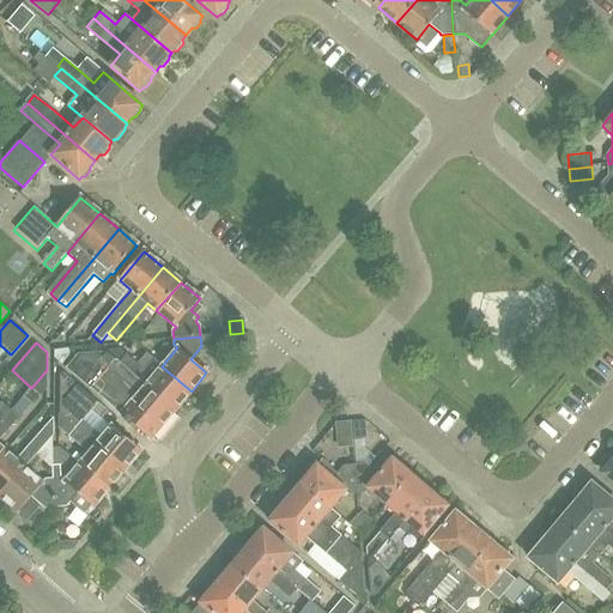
[(107,351),(108,352),(176,410),(192,392),(162,366),(146,353),(138,363),(121,350),(107,351)]
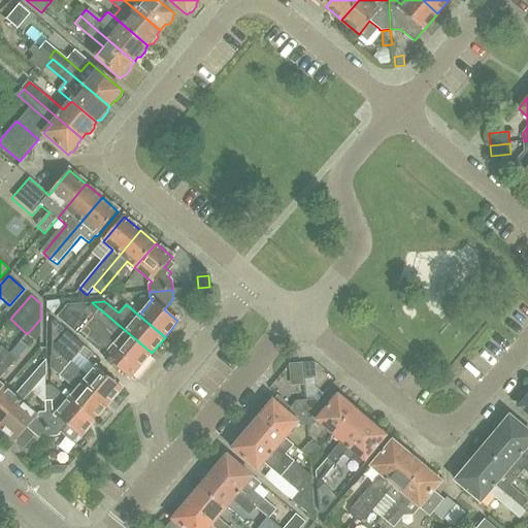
[(130,378),(152,353),(93,303),(68,305),(57,319),(77,335),(78,335),(108,360),(106,362),(111,367),(113,365),(130,378)]
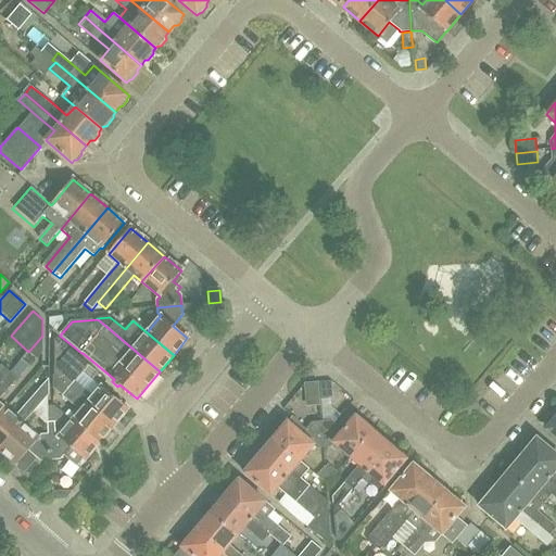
[(42,354),(42,336),(28,352),(37,359),(42,354)]
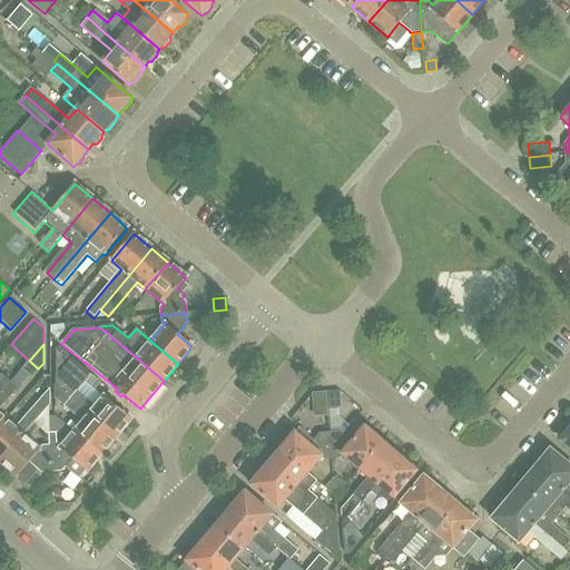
[(56,386),(116,436),(130,420),(104,396),(95,408),(76,391),(91,374),(59,346),(56,350),(56,386)]
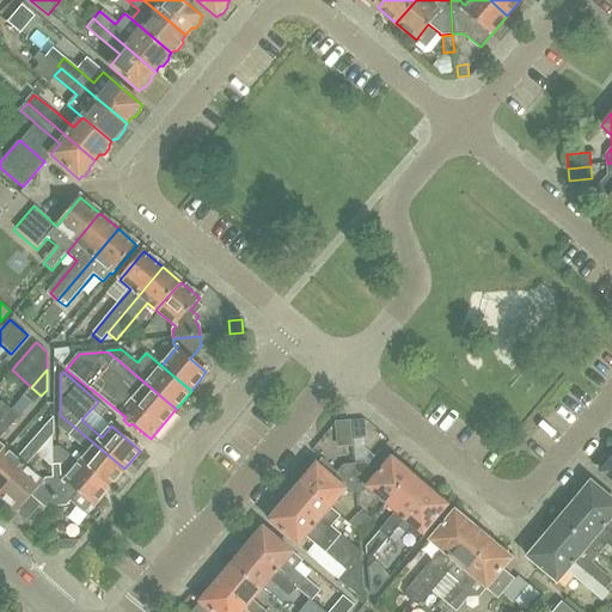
[(0,420),(0,456),(6,450),(0,444),(0,436),(17,417),(8,410),(0,420)]
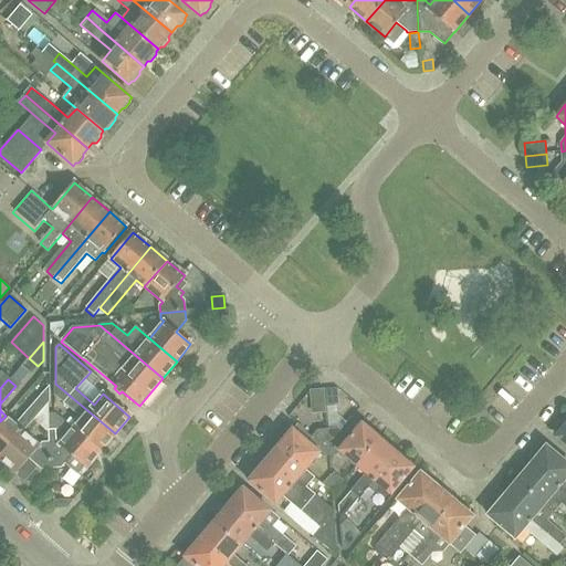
[(112,437),(115,433),(55,384),(54,396),(63,402),(82,419),(72,428),(100,452),(112,437)]
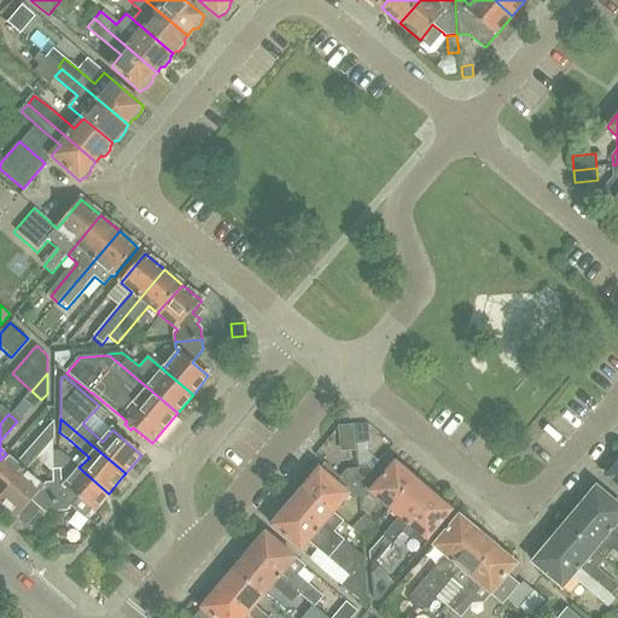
[(0,497),(25,470),(36,458),(53,438),(53,421),(47,430),(17,464),(6,454),(0,460),(0,497)]
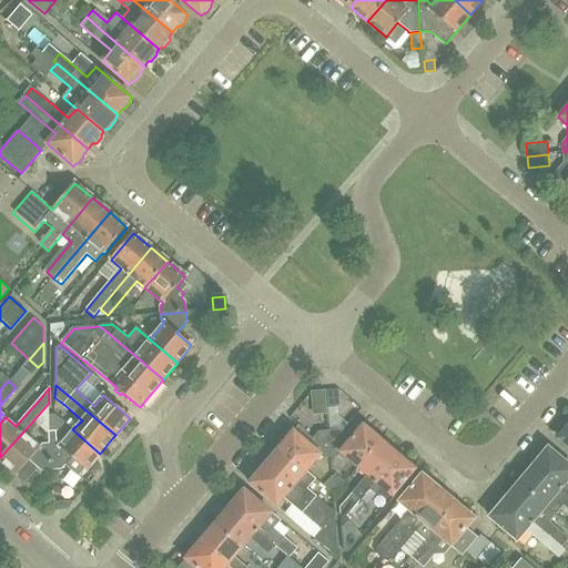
[(327,408),(337,407),(340,407),(338,389),(326,391),(327,408)]
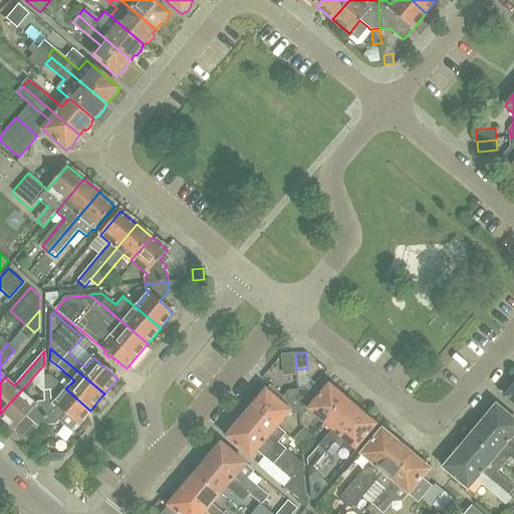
[(44,364),(30,380),(44,394),(44,396),(46,396),(46,375),(44,375),(44,364)]
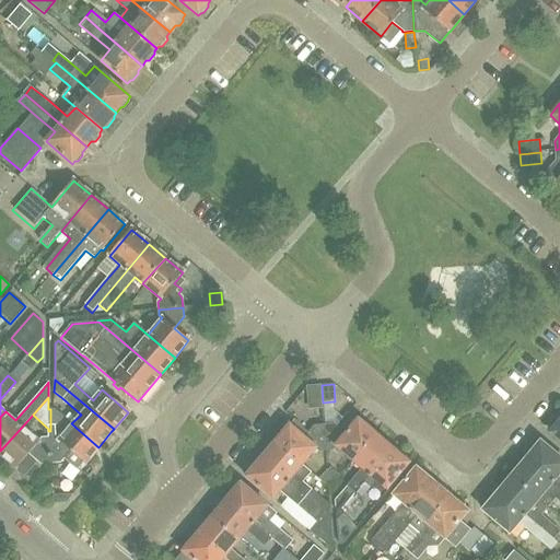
[(50,409),(50,431),(58,430),(58,426),(60,426),(66,429),(58,439),(55,436),(49,436),(50,463),(60,463),(70,451),(85,463),(98,447),(71,423),(55,409),(50,409)]
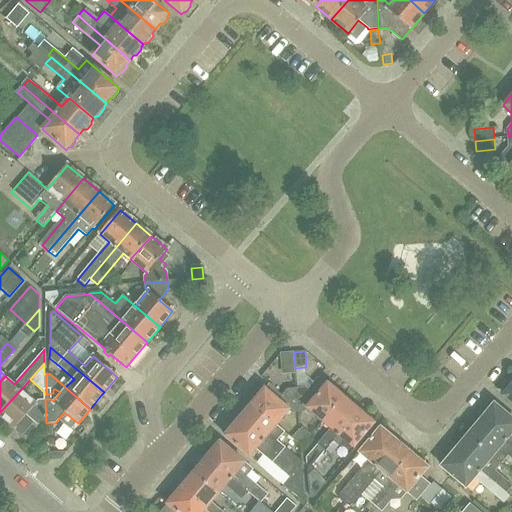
[(306,408),(321,421),(342,396),(327,384),(319,377),(308,390),(305,388),(296,389),(298,412),(304,411),(306,408)]
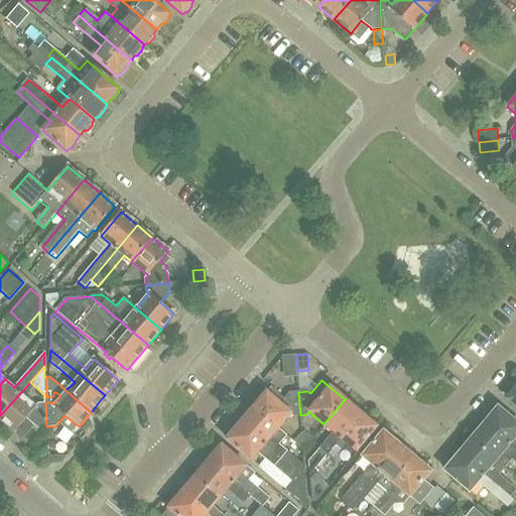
[(0,415),(0,418),(14,431),(26,417),(34,424),(37,427),(46,426),(45,402),(38,403),(36,405),(21,392),(0,415)]
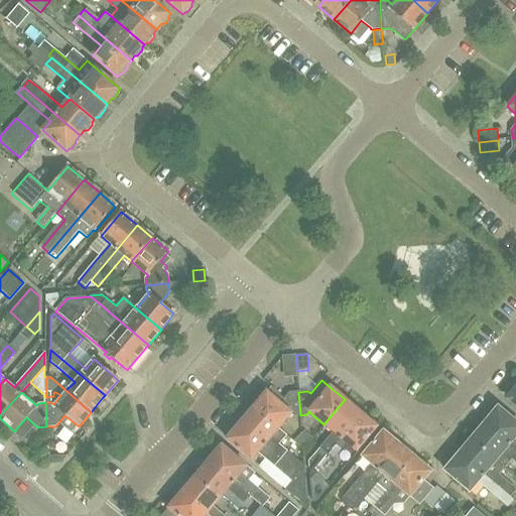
[(267,392),(253,408),(278,429),(291,413),(293,415),(300,415),(298,392),(289,392),(280,403),(267,392)]
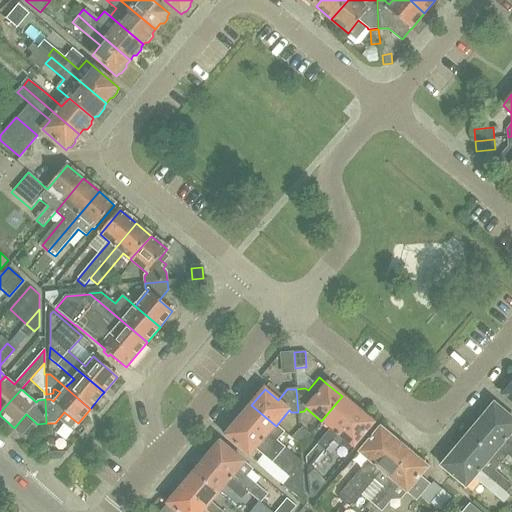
[(307,457),(309,469),(316,460),(358,409),(342,396),(321,421),(331,428),(307,457)]
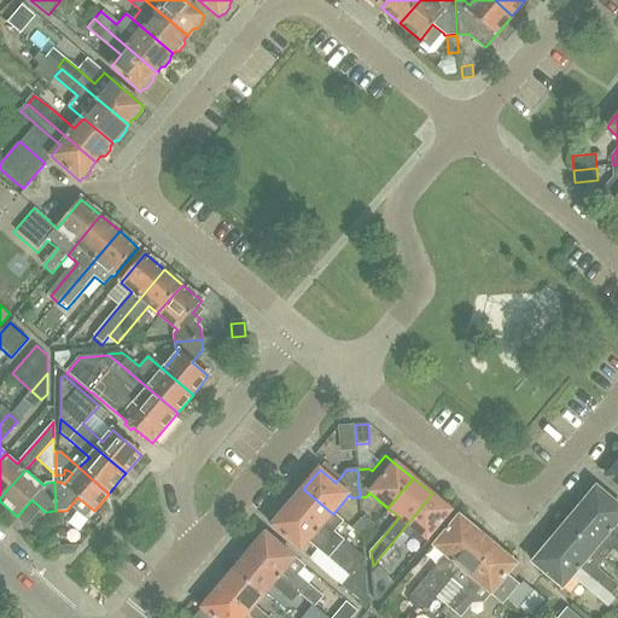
[(617,506),(596,488),(581,507),(617,538),(617,506)]
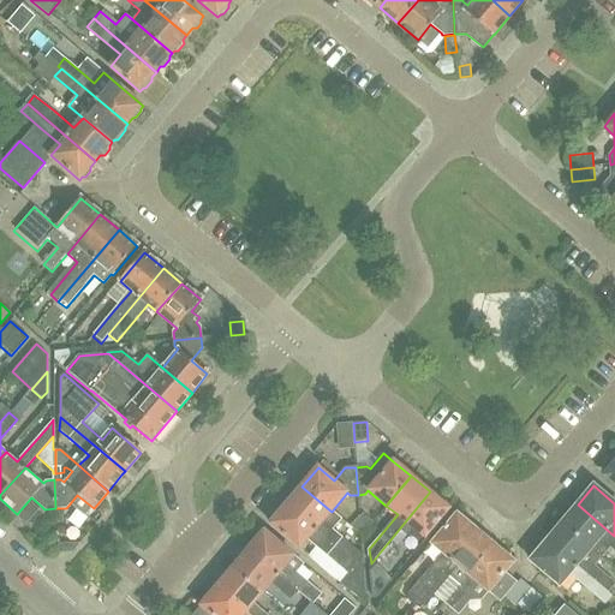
[(332,512),(302,487),(287,505),(358,562),(363,567),(362,555),(335,533),(344,523),(332,512)]
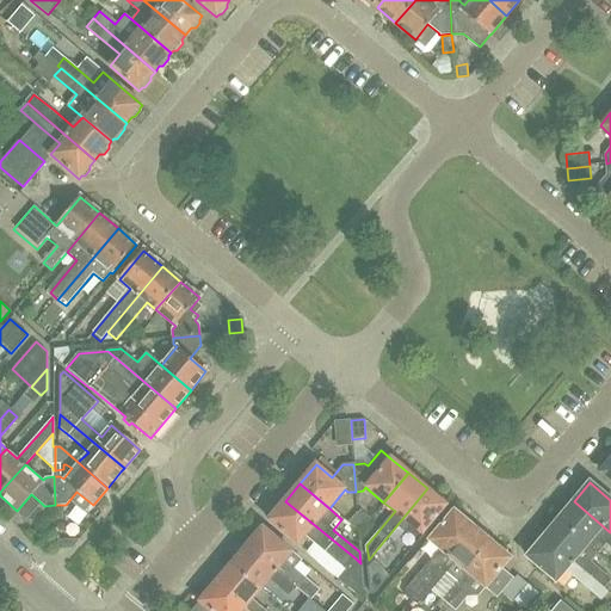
[(446,505),(427,488),(377,549),(384,555),(411,525),(421,535),(446,505)]
